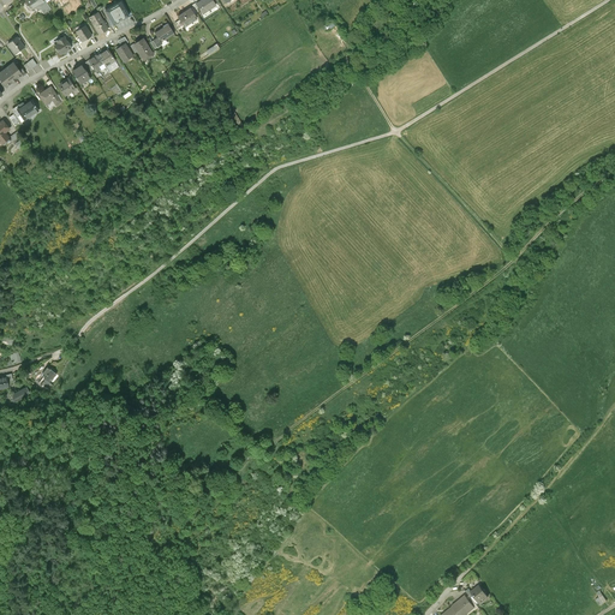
[(28,0),(25,3),(30,9),(34,10),(36,9),(41,6),(40,5),(46,1),(45,0),(28,0)]
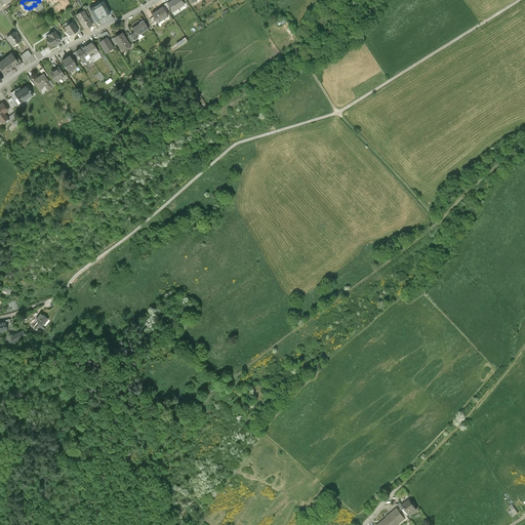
[(180,0),(171,0),(167,3),(173,12),(179,8),(185,4),(180,0)]
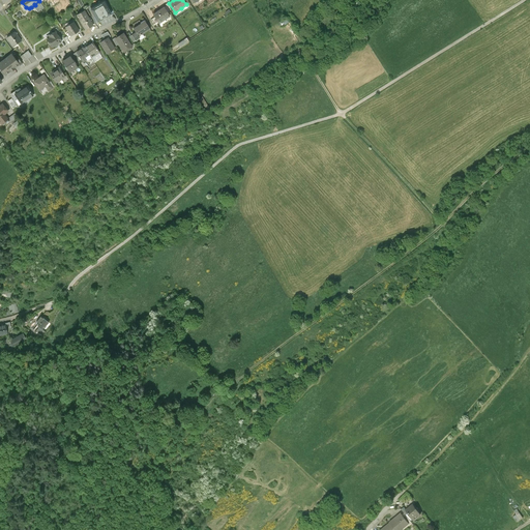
[(35,5),(31,7),(33,10),(35,9),(37,12),(43,8),(39,1),(34,4),(35,5)]
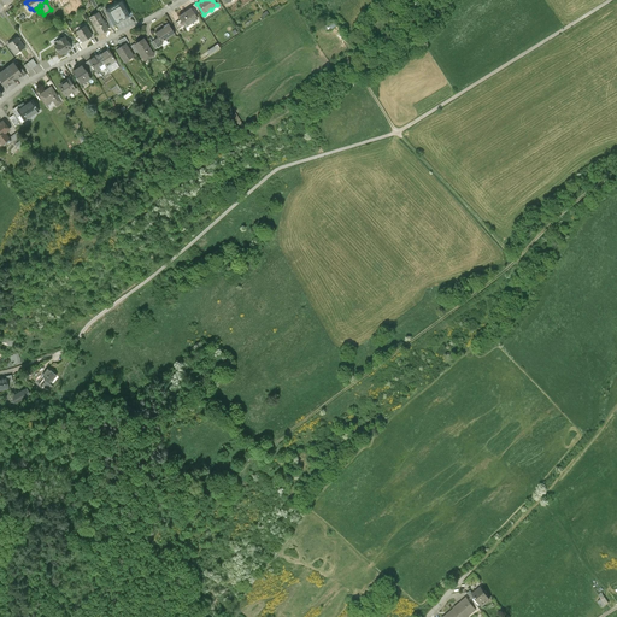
[(121,1),(104,11),(113,27),(121,23),(119,22),(123,19),(123,22),(130,17),(121,1)]
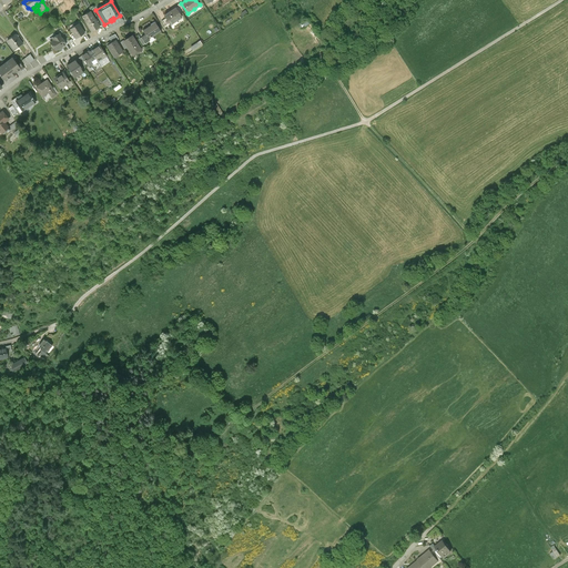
[(175,9),(164,16),(166,19),(171,24),(171,26),(182,18),(175,9)]
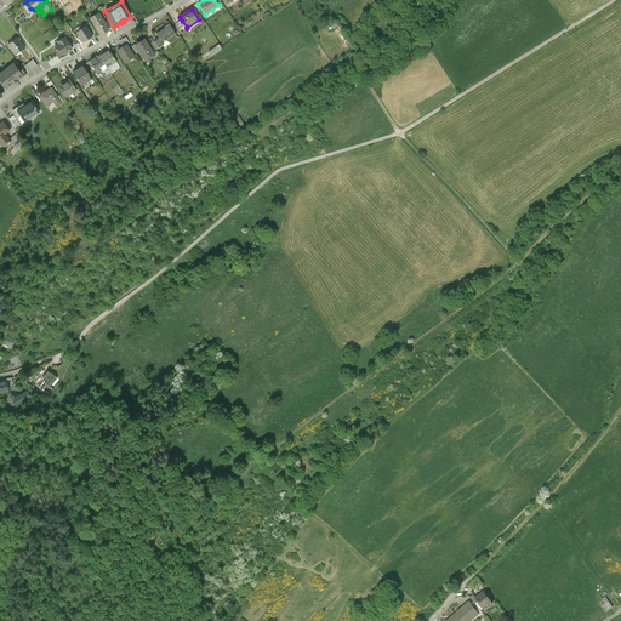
[(109,30),(100,15),(91,20),(101,35),(109,30)]
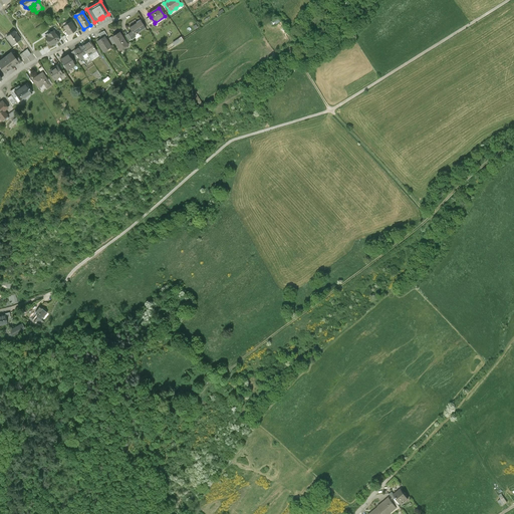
[(25,24),(23,19),(16,24),(23,34),(28,31),(23,25),(25,24)]
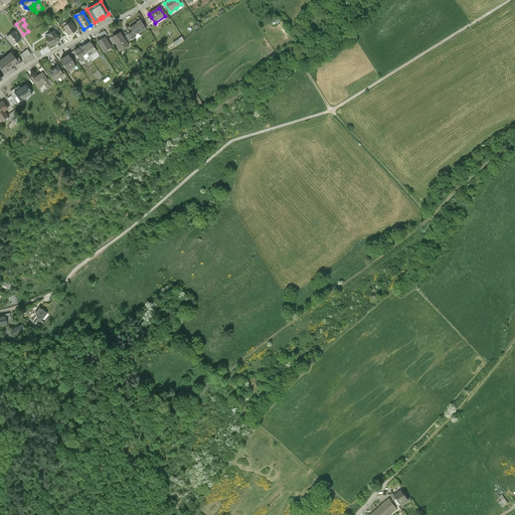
[(141,20),(130,28),(132,31),(129,34),(133,39),(136,37),(135,36),(146,29),(141,20)]
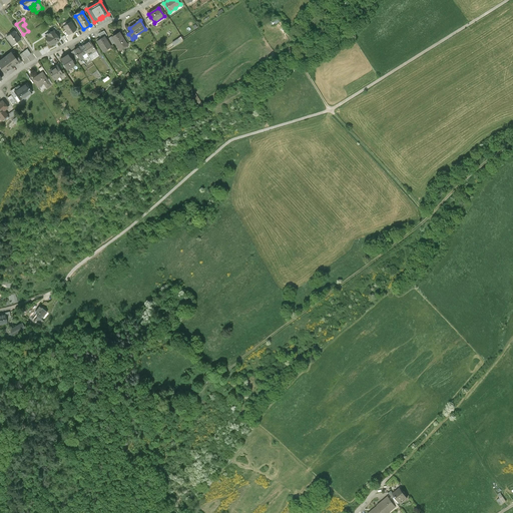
[(71,22),(63,27),(69,35),(76,30),(71,22)]
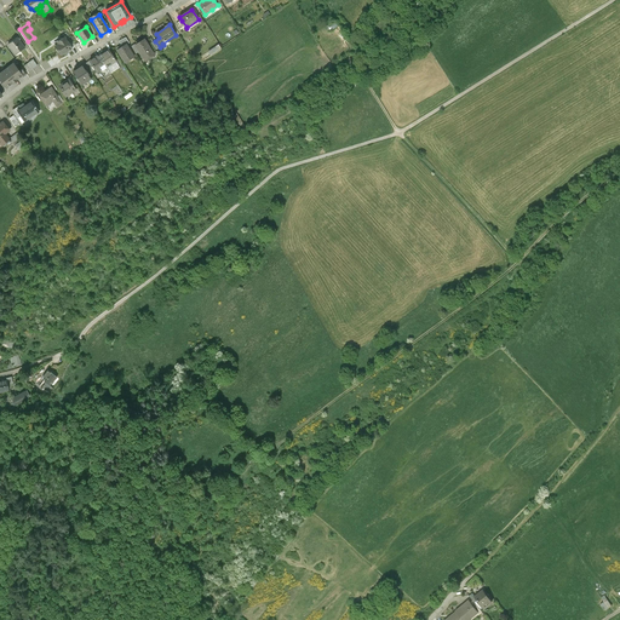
[(24,47),(17,38),(12,41),(21,51),(24,47)]
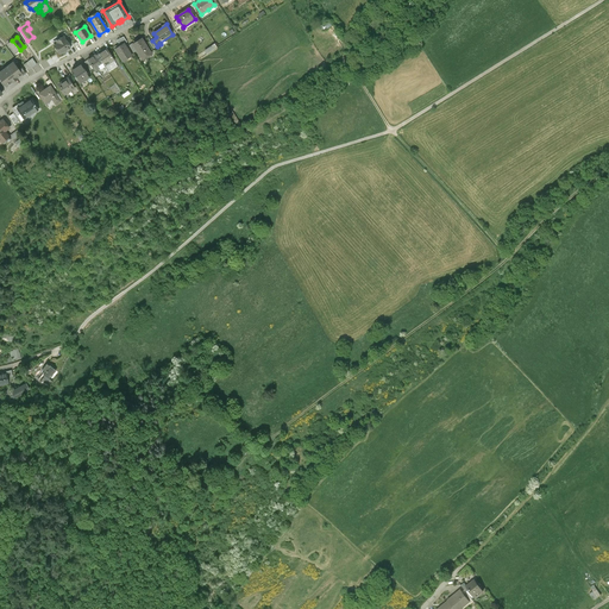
[(63,37),(61,38),(61,37),(56,41),(57,43),(54,45),(55,48),(55,49),(57,52),(58,52),(60,55),(61,54),(66,54),(67,52),(68,50),(70,48),(63,37)]
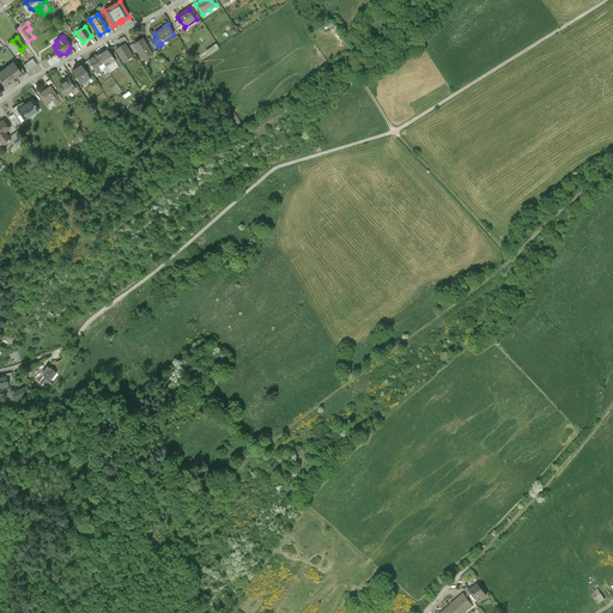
[(143,38),(133,44),(138,52),(144,61),(153,55),(143,38)]
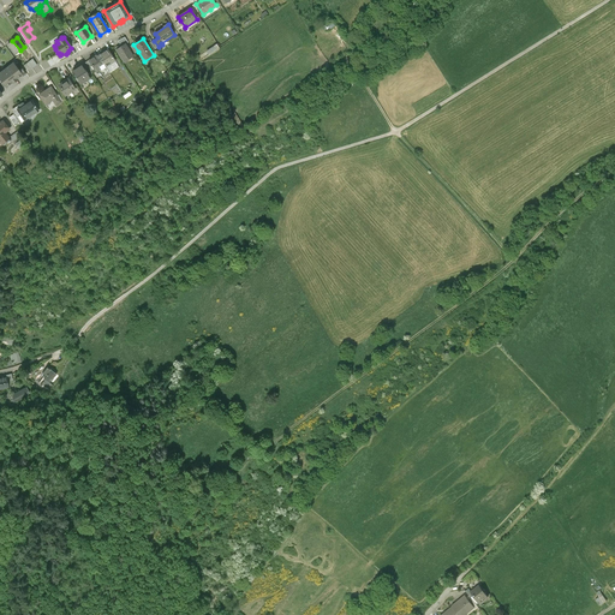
[(21,51),(12,41),(7,45),(10,46),(9,47),(9,48),(10,47),(16,54),(21,51)]
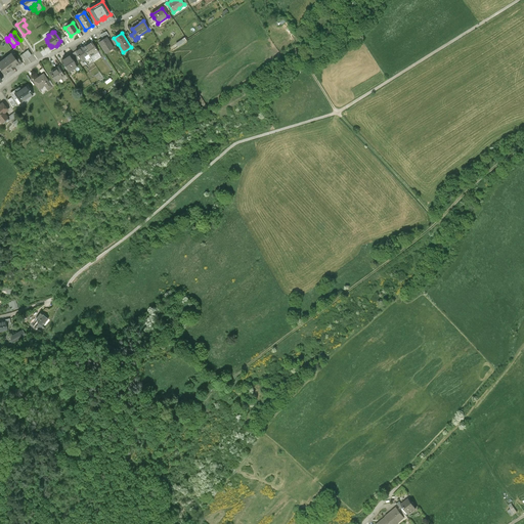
[(175,43),(177,47),(186,41),(184,37),(175,43)]
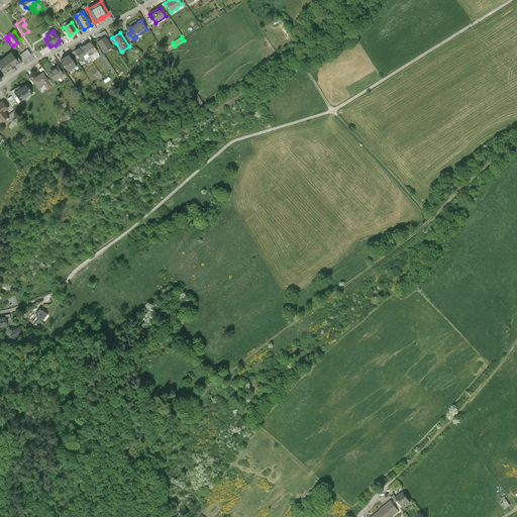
[(106,38),(103,40),(102,39),(97,42),(104,53),(112,47),(106,38)]
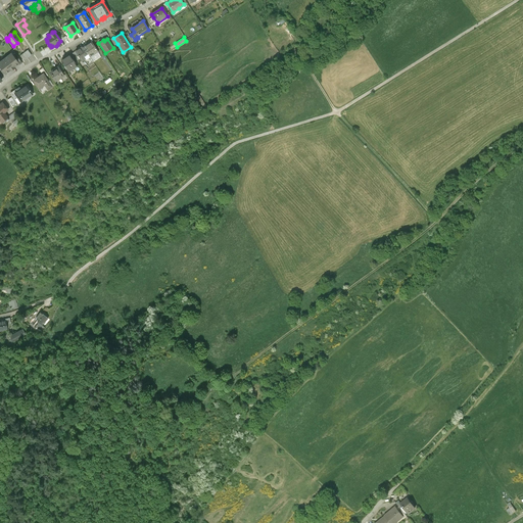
[(98,52),(92,42),(84,47),(91,57),(98,52)]
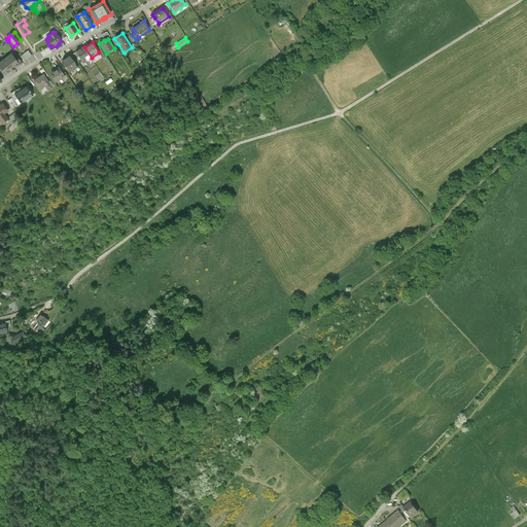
[(84,47),(76,53),(77,53),(81,59),(83,63),(85,62),(89,67),(95,63),(92,58),(84,47)]
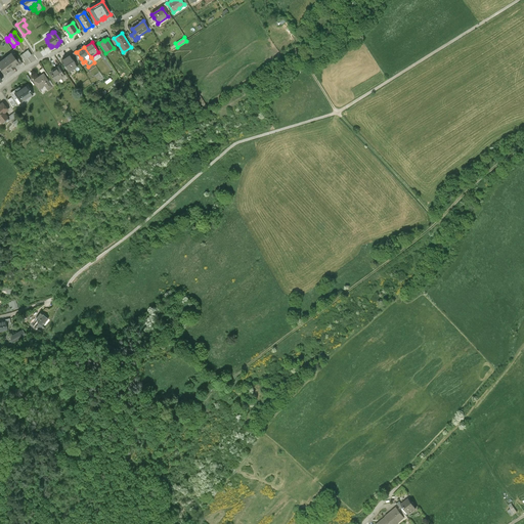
[(33,55),(29,49),(24,52),(28,58),(33,55)]
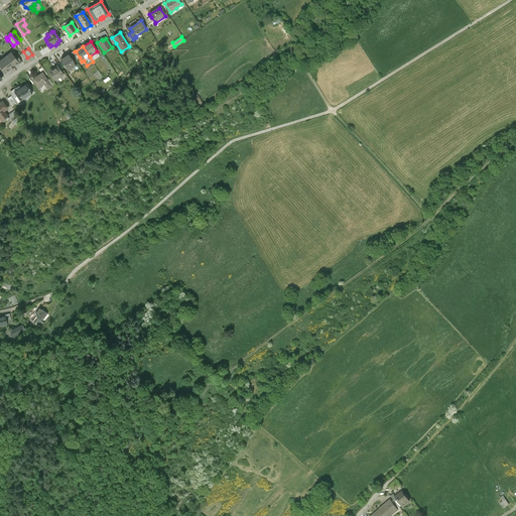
[(27,57),(23,51),(19,54),(23,60),(27,57)]
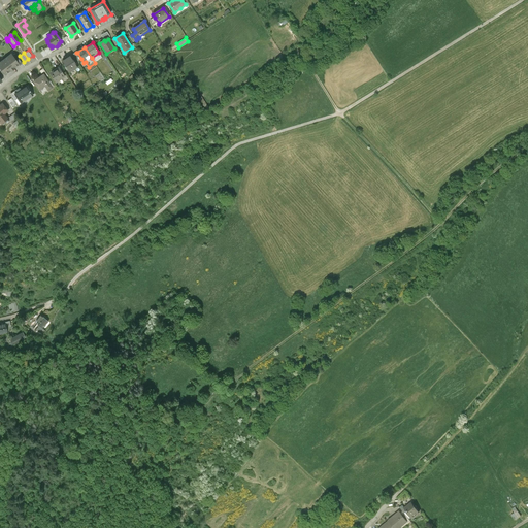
[(11,54),(0,62),(0,66),(2,69),(1,70),(3,73),(4,73),(5,73),(6,74),(11,70),(11,71),(14,69),(13,68),(20,64),(11,54)]
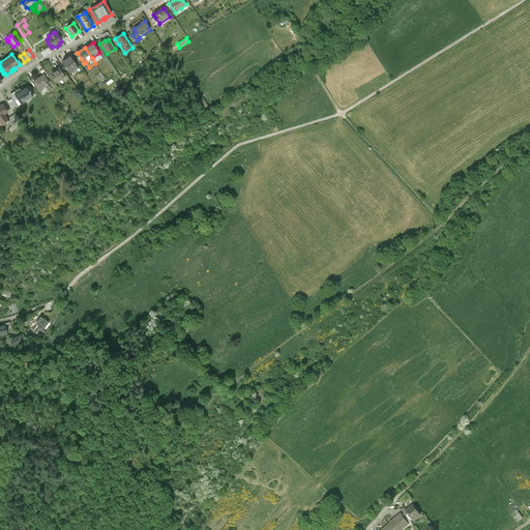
[(71,56),(62,61),(69,72),(79,67),(76,63),(71,56)]
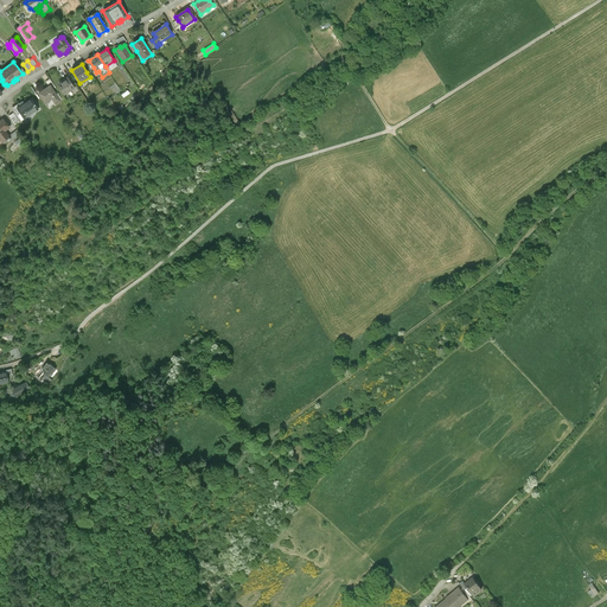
[(68,77),(58,84),(65,95),(75,88),(68,77)]
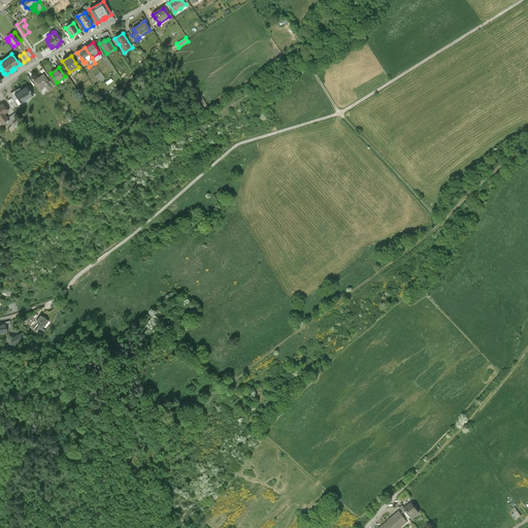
[(43,75),(34,81),(39,90),(45,86),(48,91),(53,89),(45,77),(43,75)]
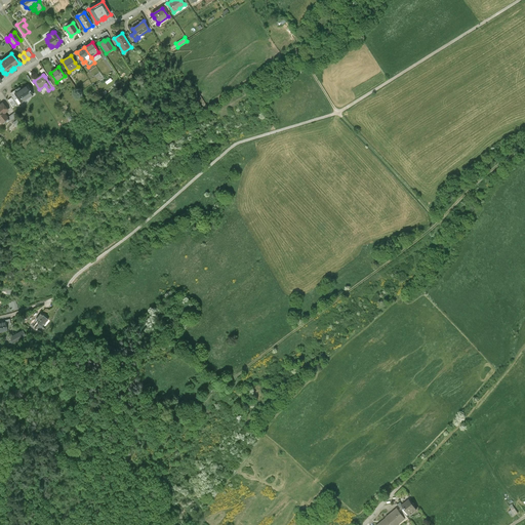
[(29,90),(26,86),(14,93),(18,98),(15,101),(18,105),(34,95),(30,89),(29,90)]
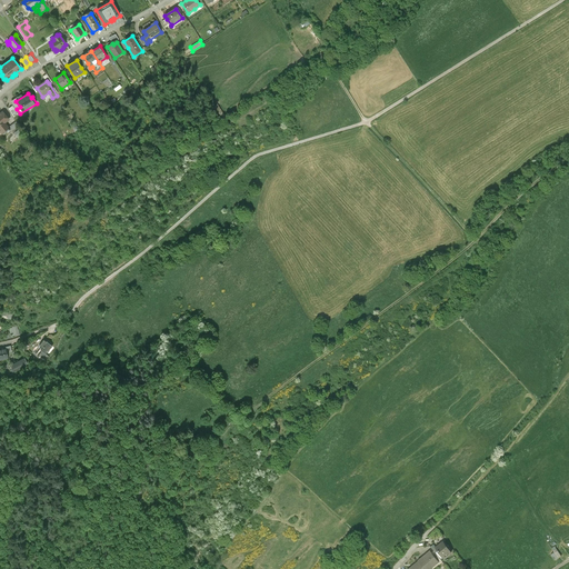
[(0,113),(0,130),(3,135),(9,129),(5,123),(9,120),(3,112),(0,113)]
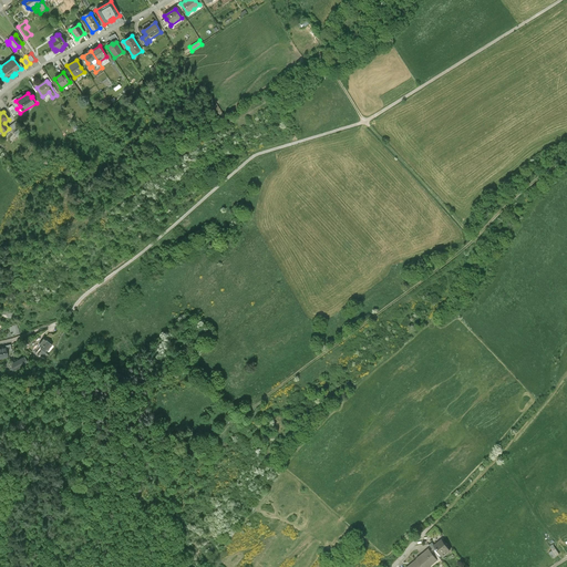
[(18,336),(20,336),(19,329),(18,329),(17,326),(12,327),(12,328),(10,328),(11,333),(13,332),(13,336),(18,334),(18,336)]
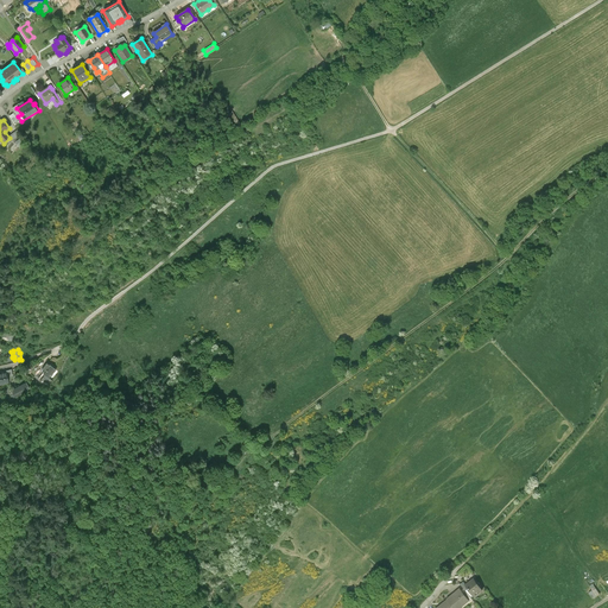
[(45,374),(39,381),(43,385),(48,379),(50,381),(57,372),(48,365),(42,371),(45,374)]
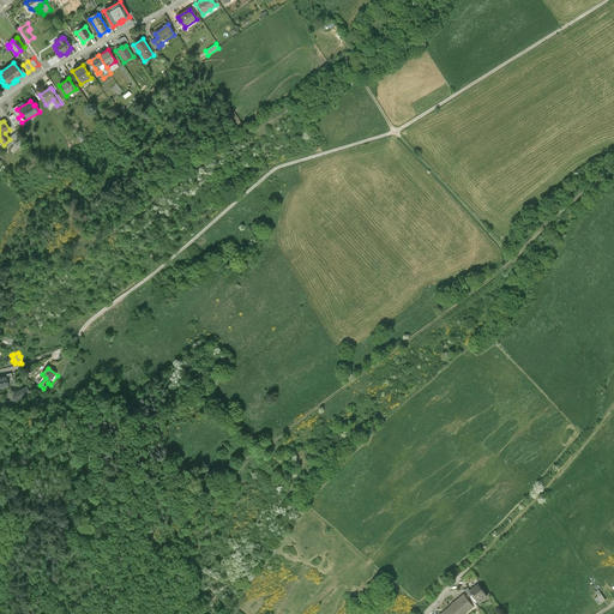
[(487,596),(477,584),(470,590),(479,601),(482,599),(482,600),(487,596)]
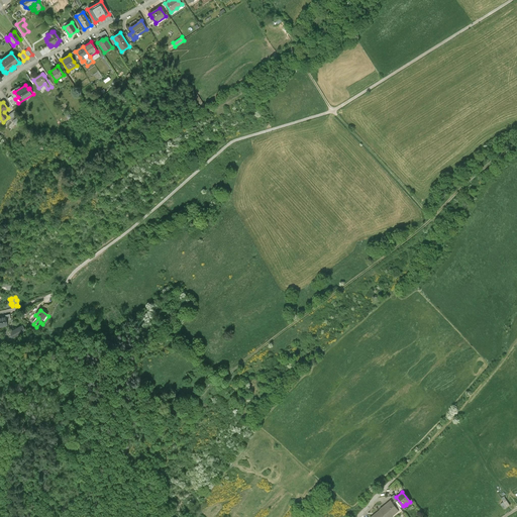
[(503,507),(509,503),(506,498),(500,503),(503,507)]
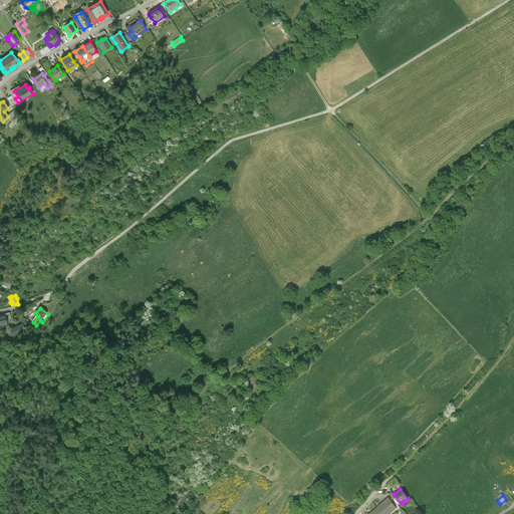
[(392,497),(390,499),(396,507),(397,508),(399,506),(392,497)]
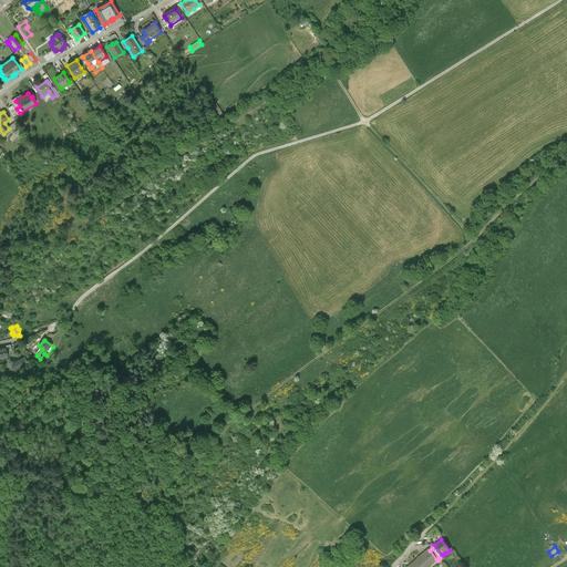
[(430,564),(436,559),(430,550),(428,549),(425,552),(416,558),(416,559),(423,566),(428,566),(431,565),(430,564)]
